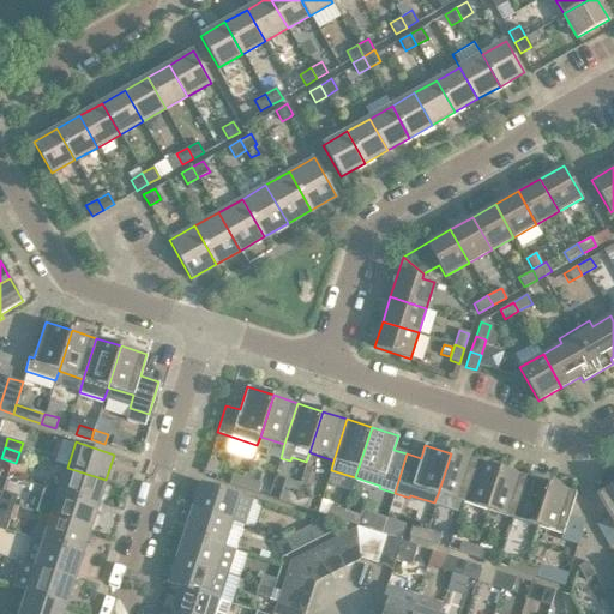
[(438,494),(462,501),(476,461),(451,453),(438,494)]
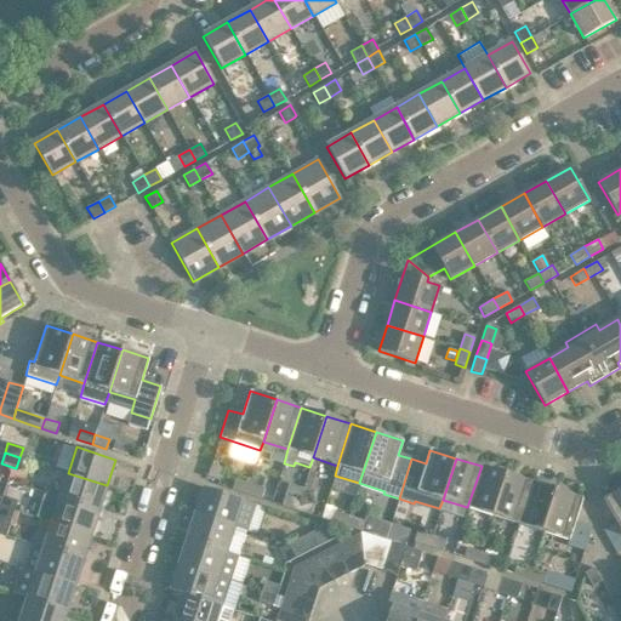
[(206,477),(217,480),(221,469),(210,466),(206,477)]
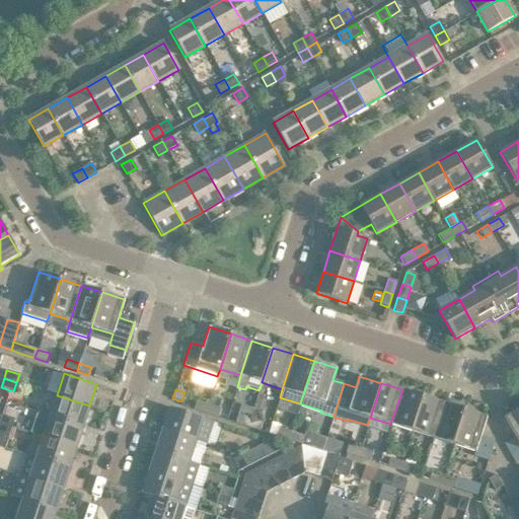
[(390,424),(412,431),(423,396),(402,389),(390,424)]
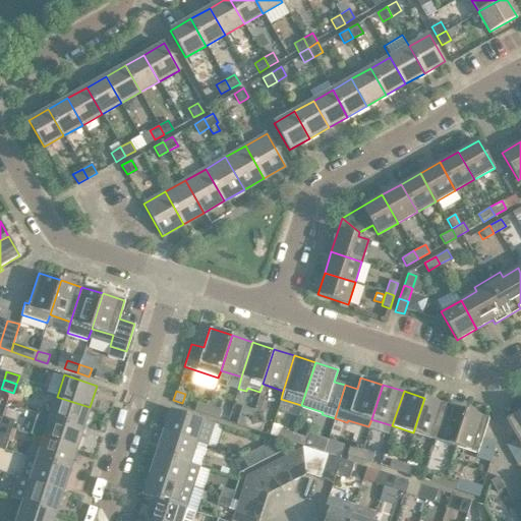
[(83,428),(90,407),(57,397),(50,418),(83,428)]
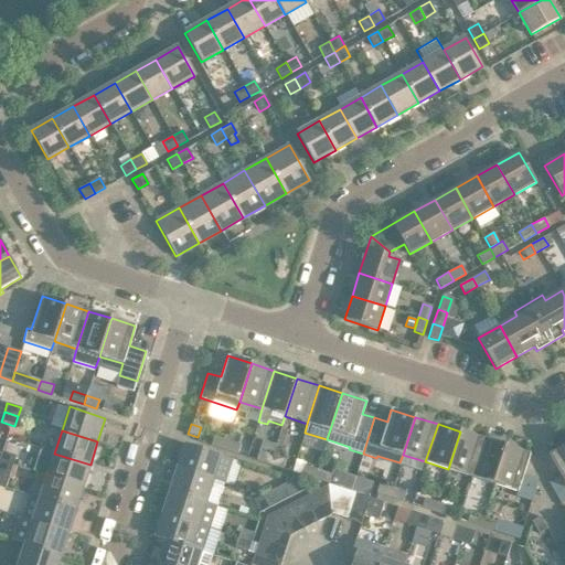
[(448,469),(470,477),(483,439),(460,432),(448,469)]
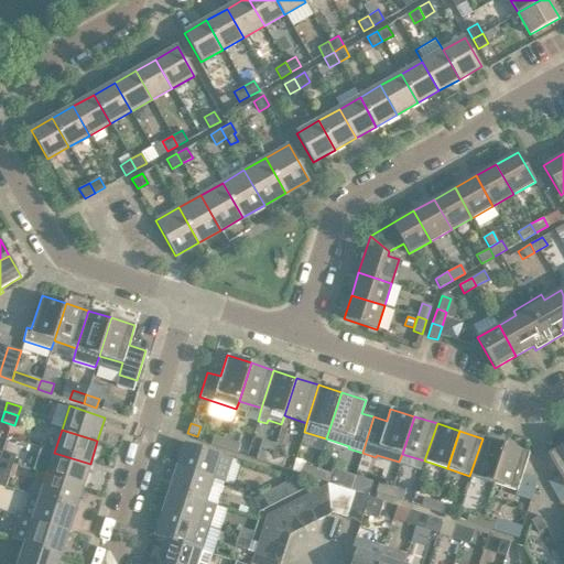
[(226,440),(213,435),(209,445),(223,448),(226,440)]
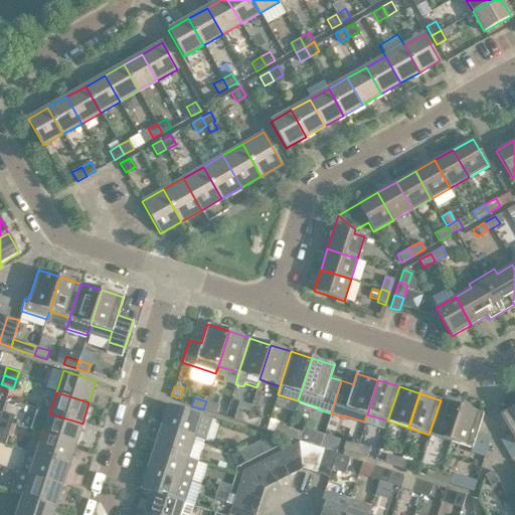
[(428,435),(450,441),(461,406),(441,400),(428,435)]
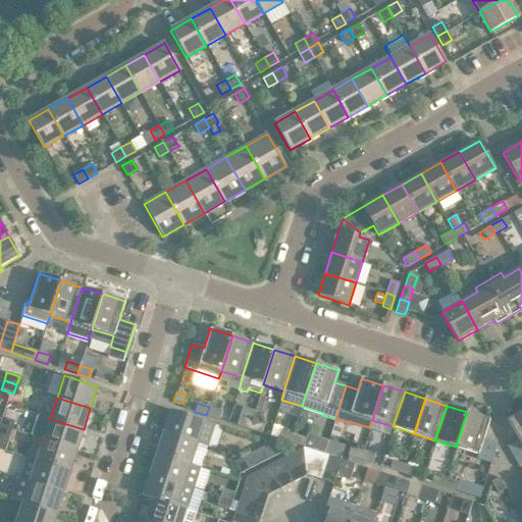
[(219,410),(209,407),(206,415),(218,419),(221,411),(219,410)]
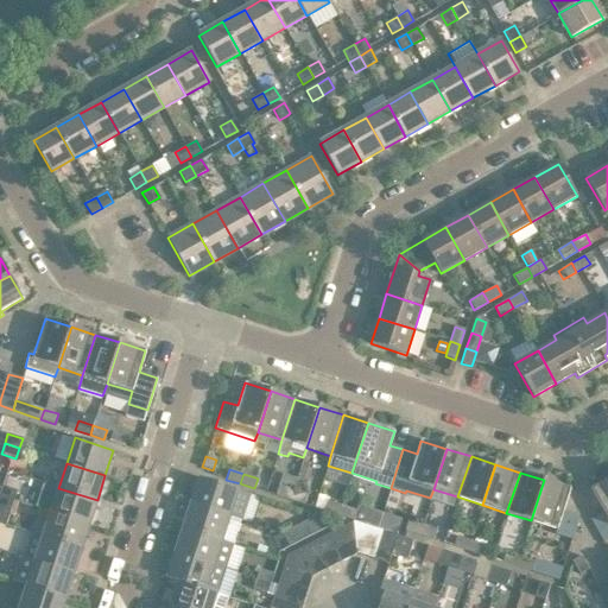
[(251,494),(200,477),(190,504),(240,519),(242,520),(251,494)]
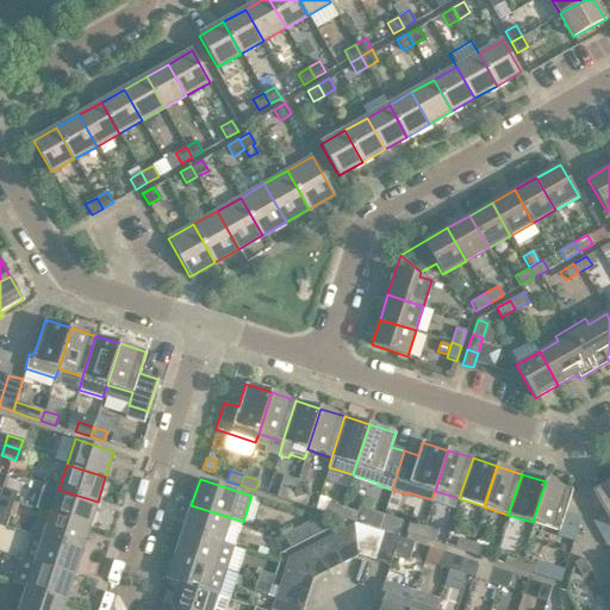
[(609,480),(592,491),(603,510),(609,522),(609,480)]
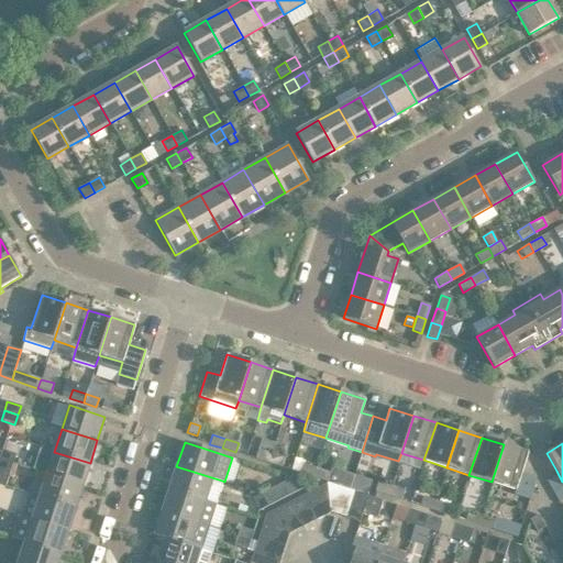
[(528,452),(504,444),(492,482),(516,490),(528,452)]
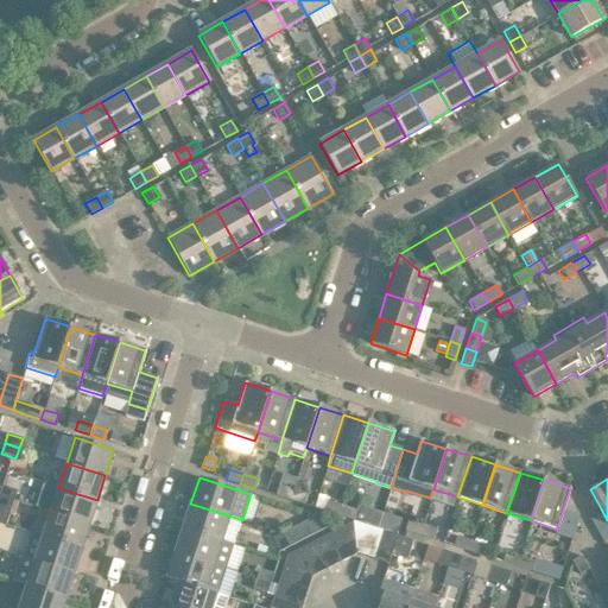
[(274,495),(290,500),(292,489),(278,485),(274,495)]
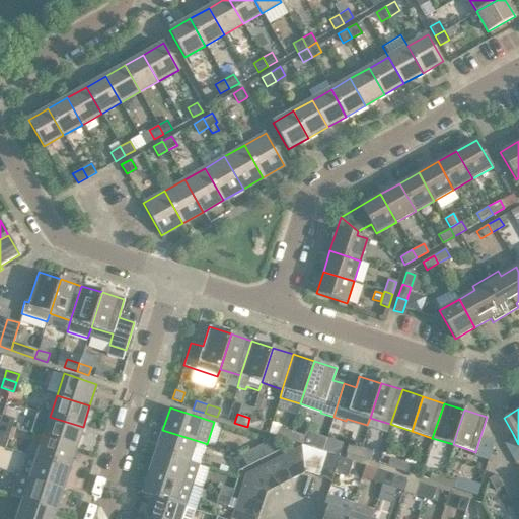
[(0,423),(11,427),(13,418),(1,415),(0,417),(0,423)]
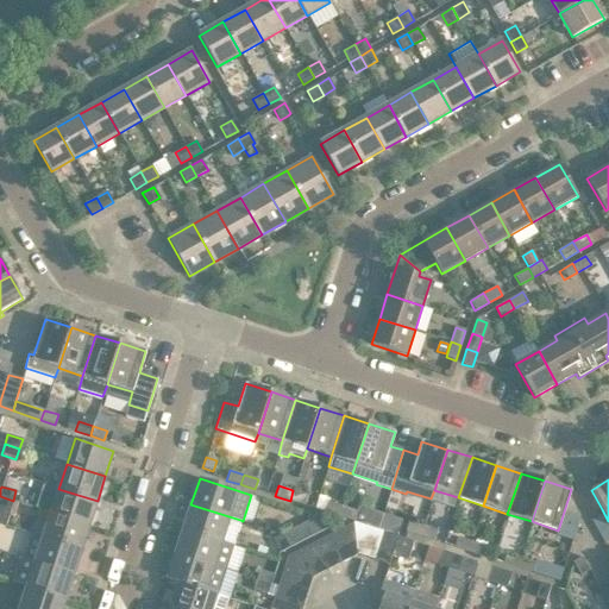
[(51,513),(50,513),(89,526),(98,501),(58,489),(51,513)]
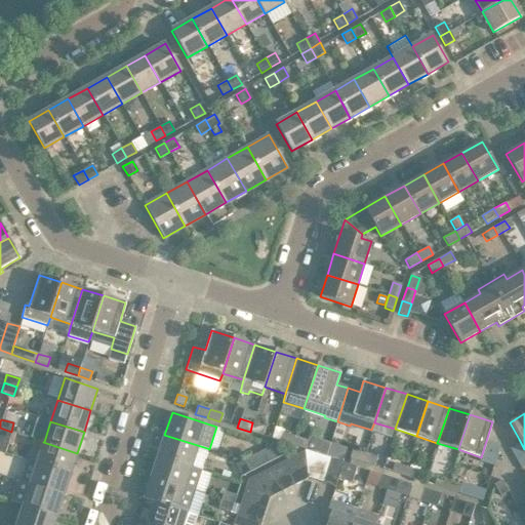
[(265,427),(252,422),(250,432),(263,435),(265,427)]
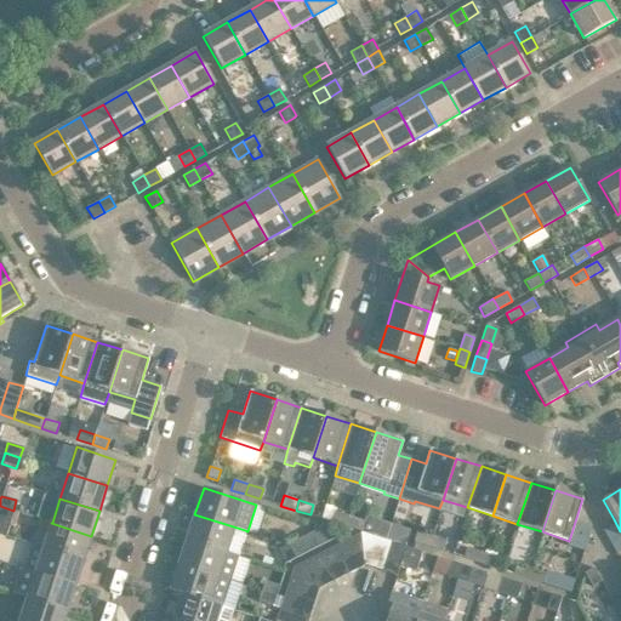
[(10,520),(13,511),(0,506),(0,534),(5,535),(10,520)]
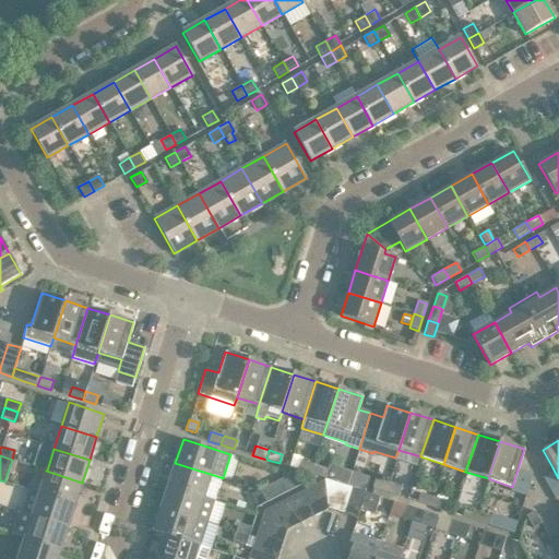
[(302,461),(301,461),(298,470),(311,474),(314,465),(302,461)]
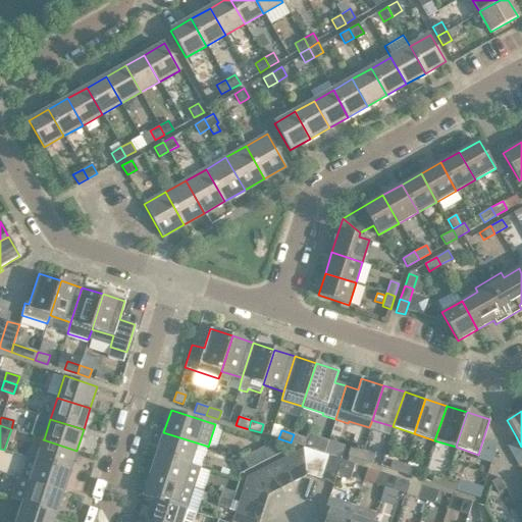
[(157,453),(190,464),(200,467),(206,446),(163,432),(157,453)]
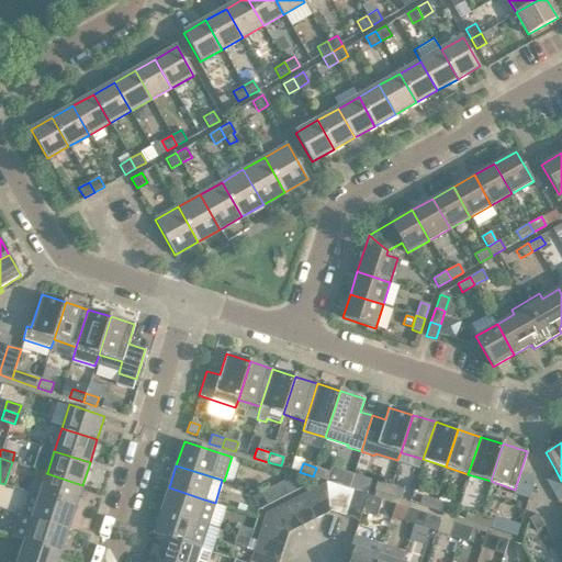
[(329,471),(316,468),(313,476),(326,481),(329,471)]
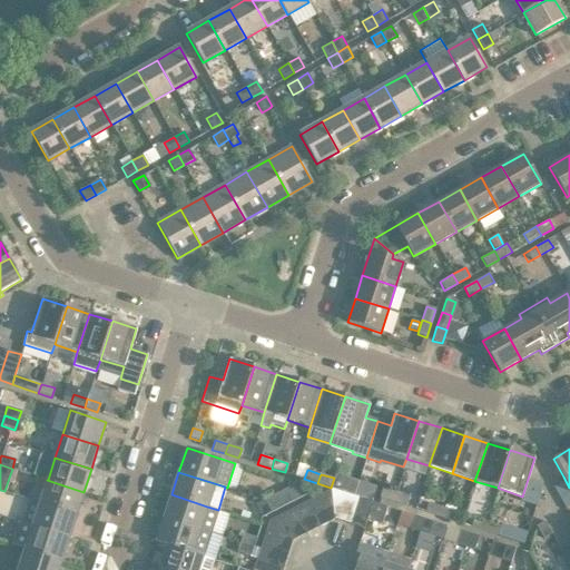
[(84,492),(47,480),(48,480),(36,477),(28,499),(76,514),(84,492)]
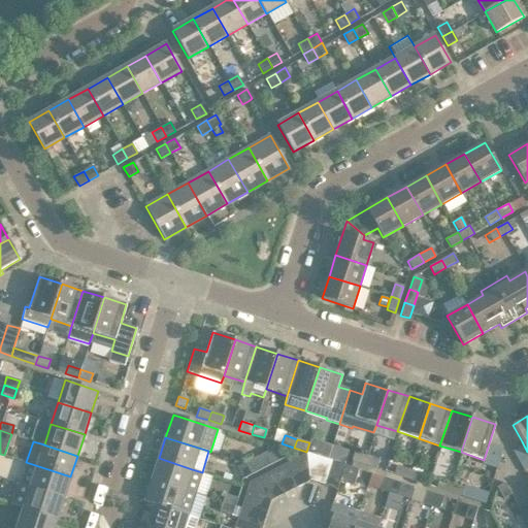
[(512,448),(525,470),(527,467),(527,452),(522,441),(512,448)]
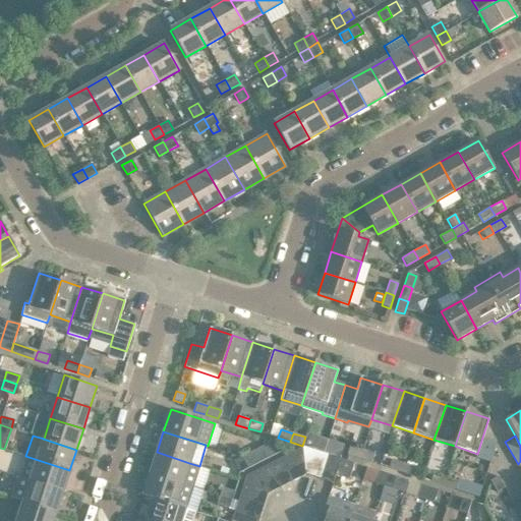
[(271,442),(241,457),(247,468),(281,451),(278,444),(271,442)]
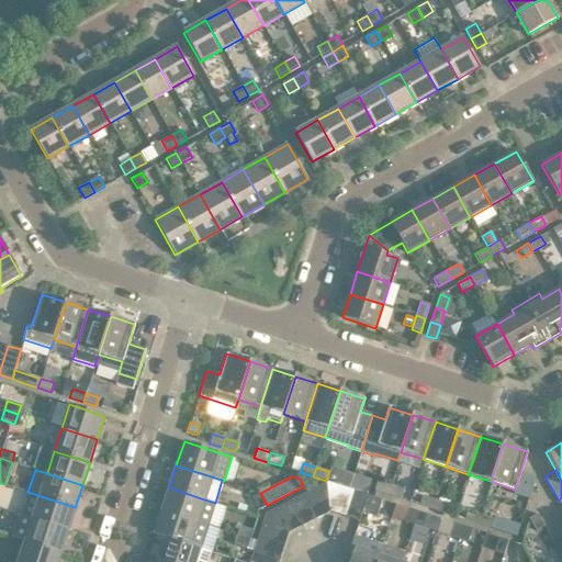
[(386,494),(390,485),(377,481),(373,490),(386,494)]
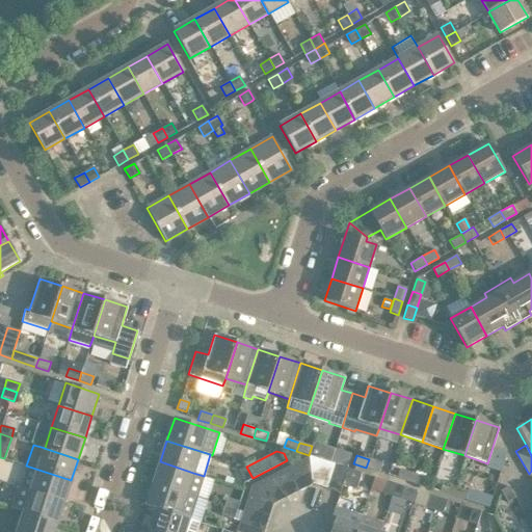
[(287,468),(299,490),(312,484),(310,456),(287,468)]
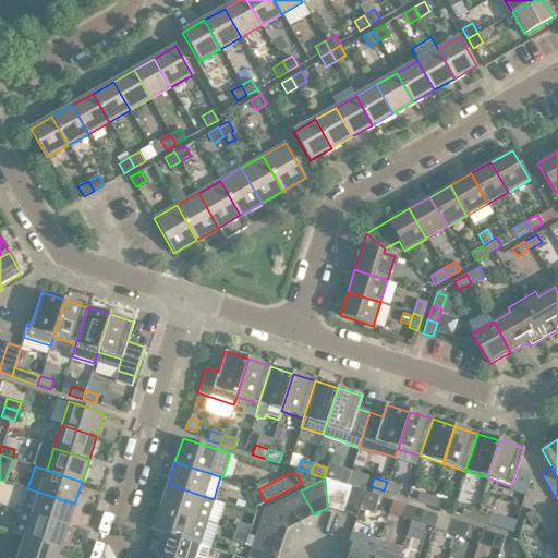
[(327,508),(341,512),(349,486),(325,478),(327,508)]
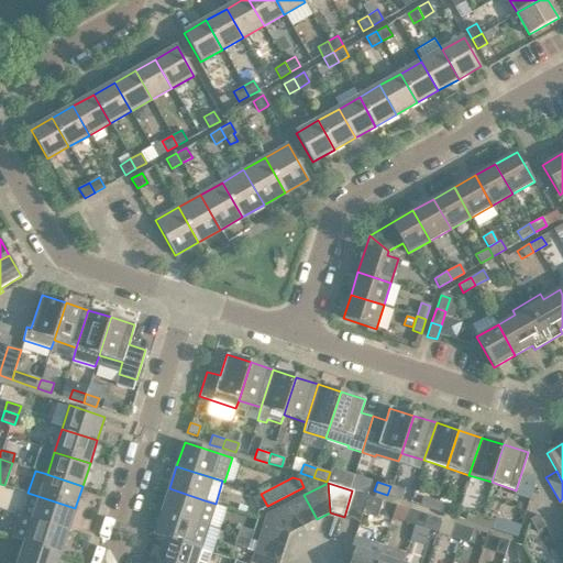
[(400,499),(404,490),(390,486),(387,495),(400,499)]
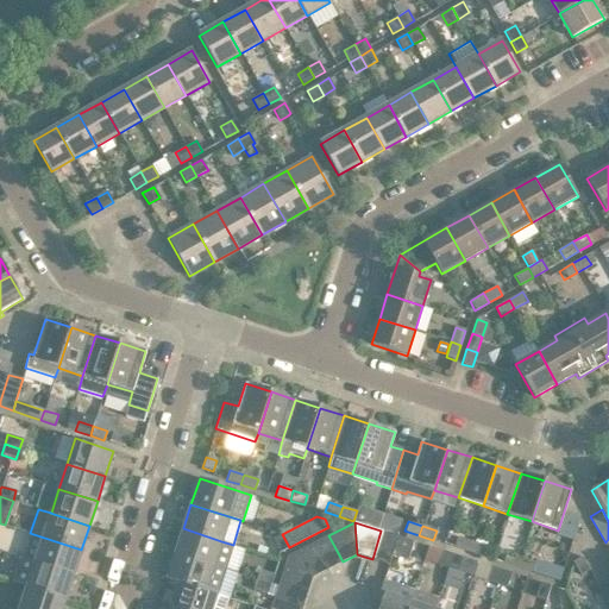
[(221,541),(183,528),(175,553),(214,566),(225,570),(233,545),(221,541)]
